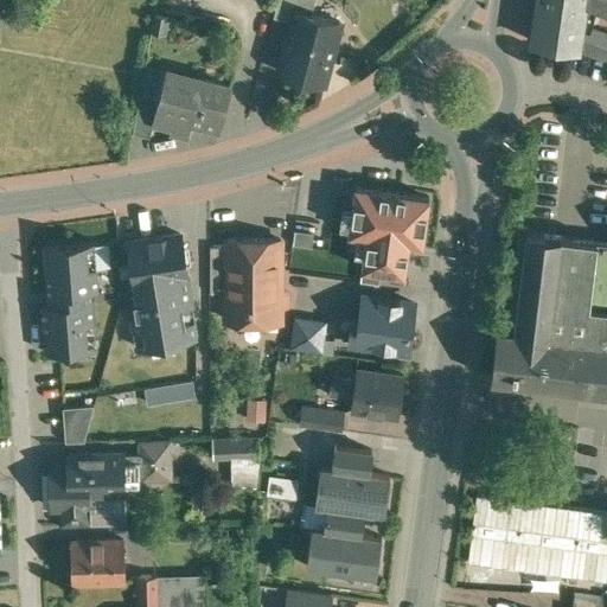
[(314,0),(278,0),(274,17),(293,21),(295,11),(311,14),(314,0)]
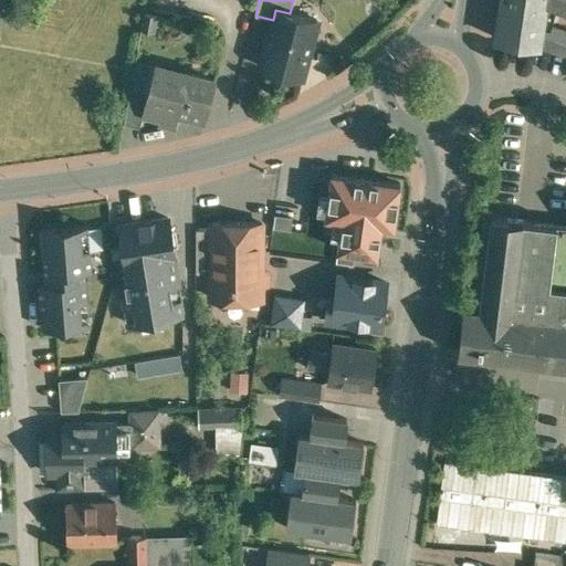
[(498,0),(493,35),(496,37),(496,40),(540,46),(546,1),(546,0),(498,0)]
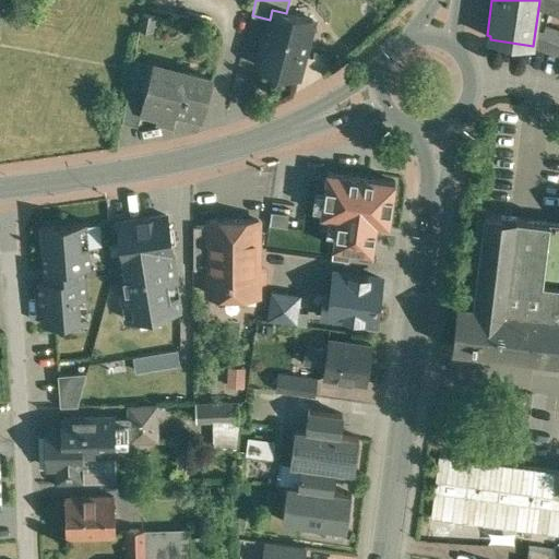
[(286,13),(272,10),(270,20),(258,67),(298,78),(313,21),(286,13)]
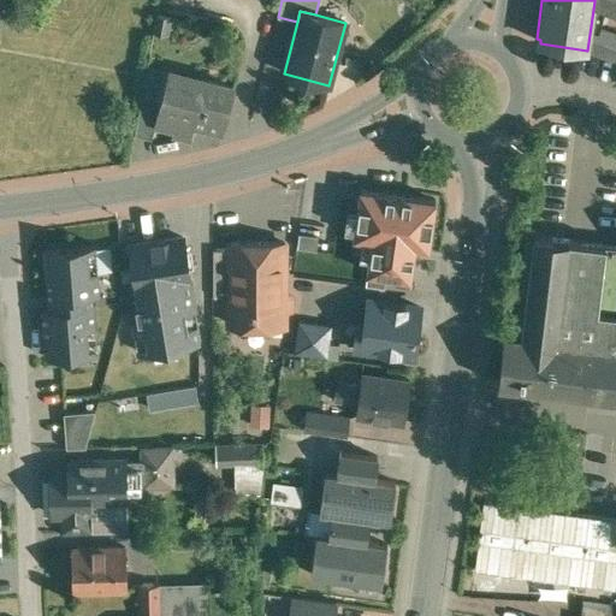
[(184,21),(171,18),(167,35),(182,37),(184,21)]
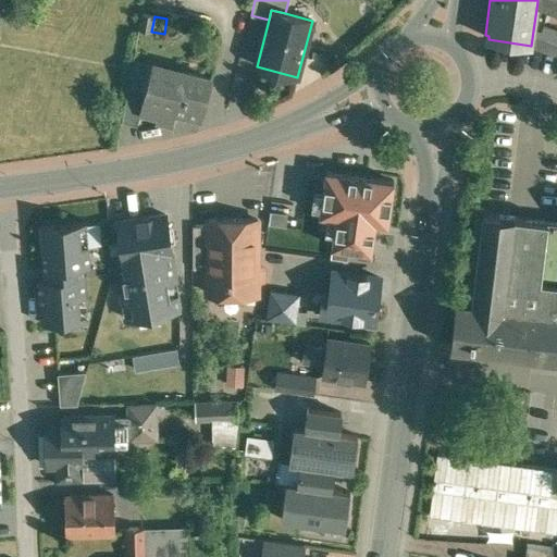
[(181,79),(151,72),(146,91),(140,113),(141,113),(172,121),(174,113),(201,120),(211,78),(183,72),(181,79)]
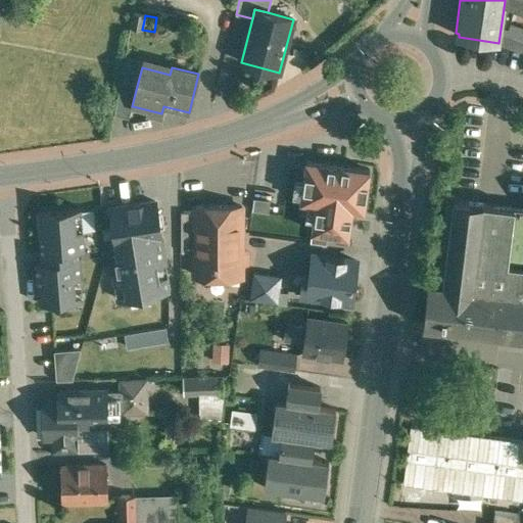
[(137,86),(121,82),(114,115),(129,120),(133,106),(132,106),(137,86)]
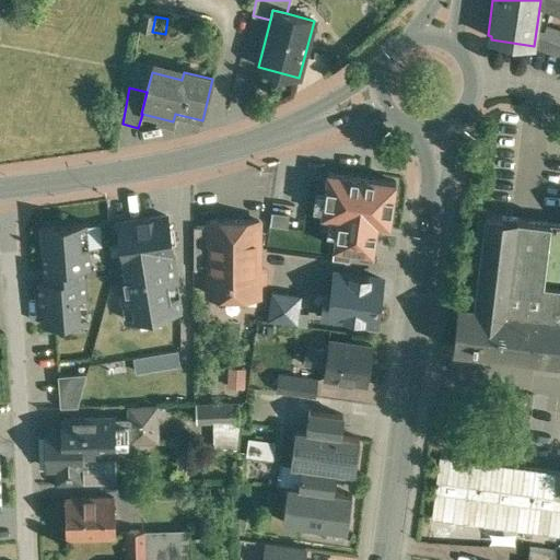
[(350,176),(312,171),(307,199),(347,206),(350,176)]
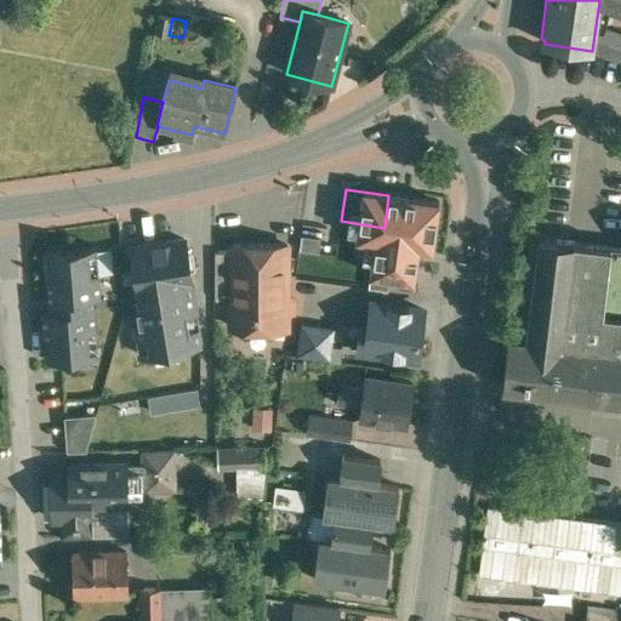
[(438,203),(388,195),(385,228),(382,240),(374,239),(374,241),(376,241),(371,273),(369,273),(369,274),(415,280),(419,248),(432,249),(438,203)]
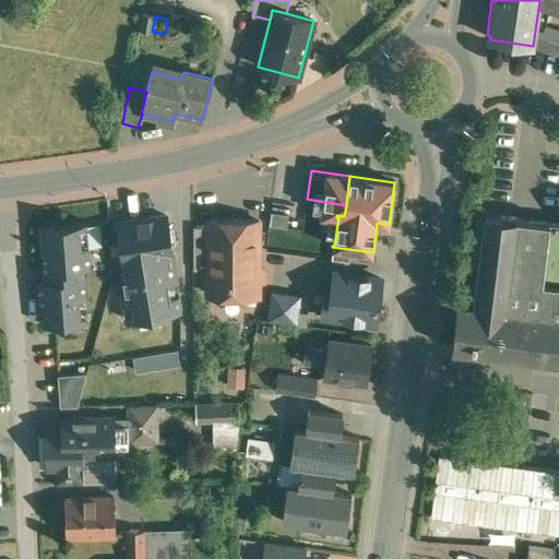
[(558,223),(485,214),(474,305),(458,304),(452,351),(558,363),(558,223)]
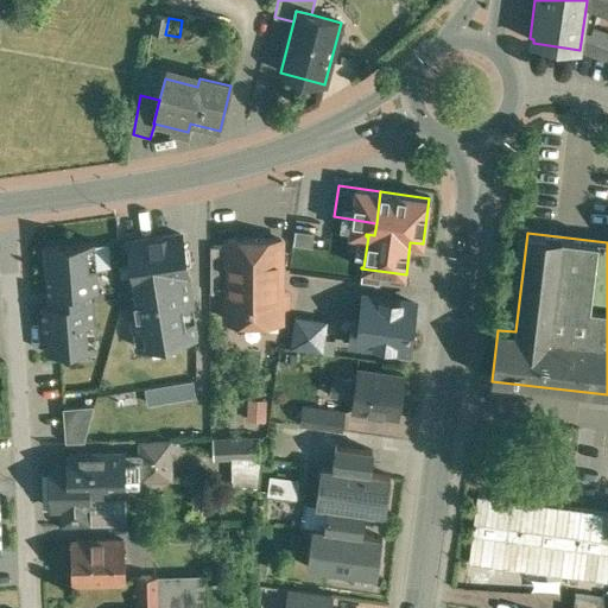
[(181,235),(128,244),(137,289),(158,285),(158,280),(188,276),(181,235)]
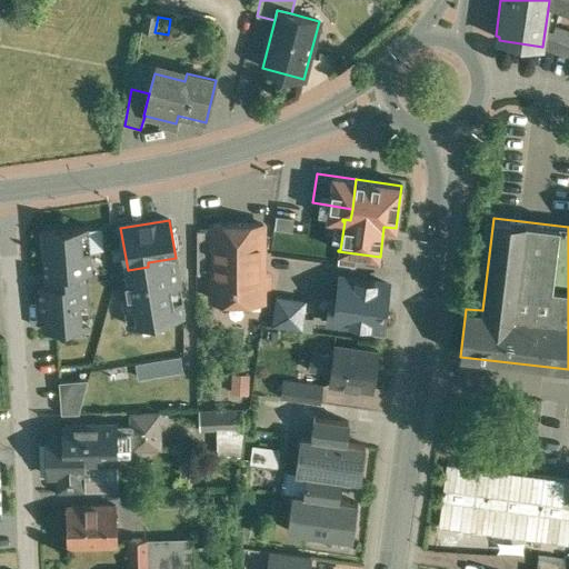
[(262,226),(212,225),(212,231),(212,276),(212,301),(226,301),(226,302),(230,307),(237,307),(241,302),(241,301),(262,301),(262,226)]
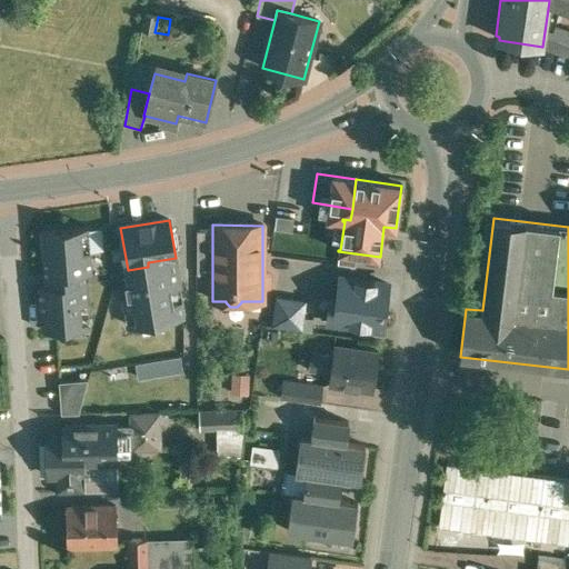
[(88,227),(41,230),(45,276),(51,275),(52,283),(39,285),(42,330),(90,327),(86,281),(85,272),(92,271),(88,227)]
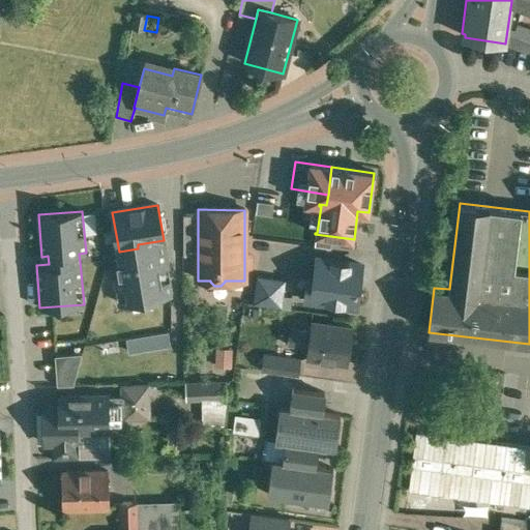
[(198,215),(183,215),(183,257),(198,257),(198,215)]
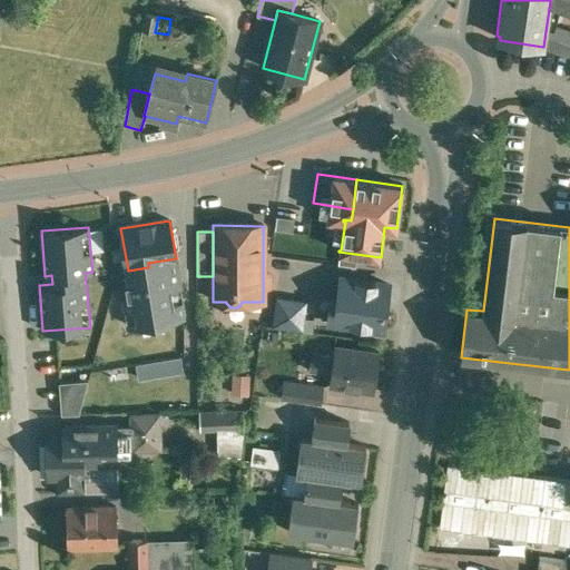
[(176,258),(148,263),(148,267),(128,271),(128,272),(134,271),(135,283),(126,285),(128,300),(124,301),(127,326),(184,316),(174,259),(176,258)]
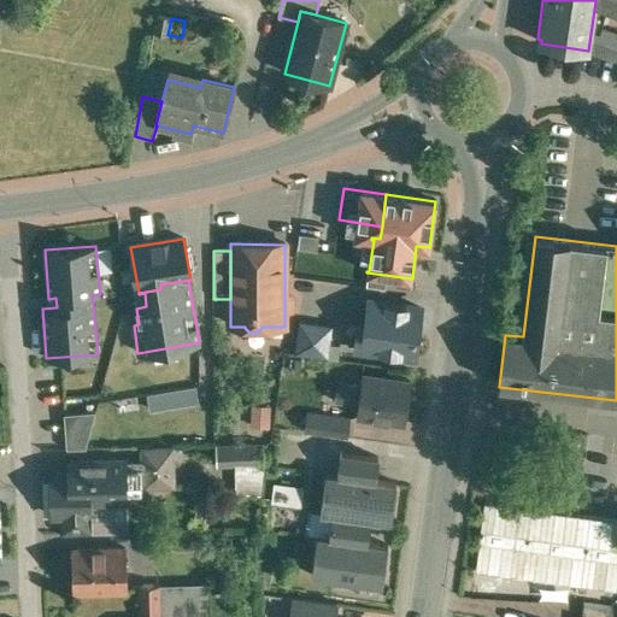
[(421,309),(370,301),(363,350),(413,357),(416,336),(417,336),(418,329),(417,329),(421,309)]
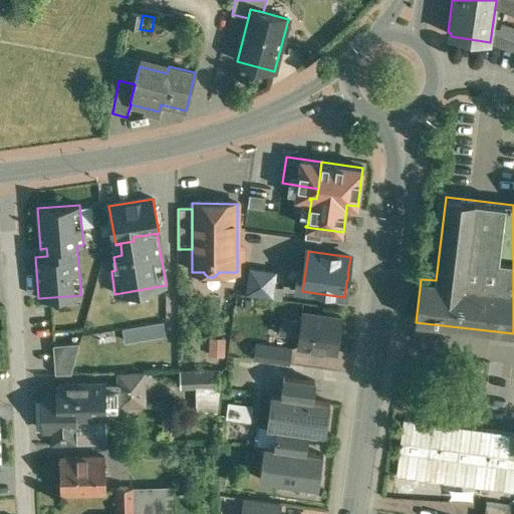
[(277,272),(249,268),(246,296),(273,300),(277,272)]
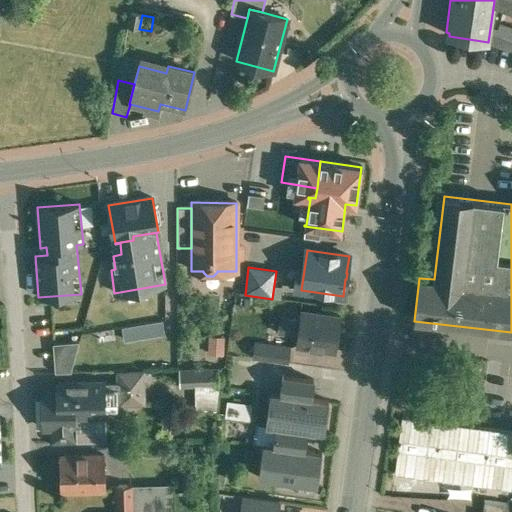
[(300,313),(275,309),(274,319),(279,320),(277,334),(297,337),(300,313)]
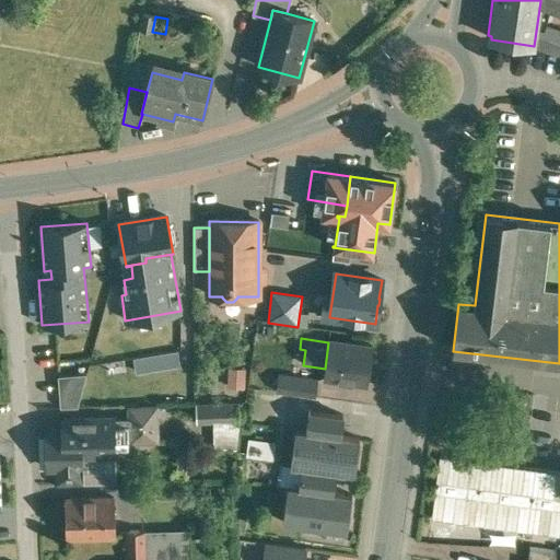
[(373,348),(329,341),(328,342),(325,369),(324,378),(368,385),(373,348)]
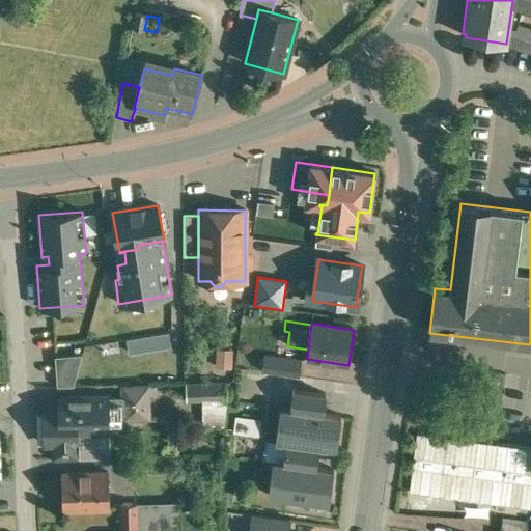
[(170,346),(168,333),(127,340),(129,354),(170,346)]
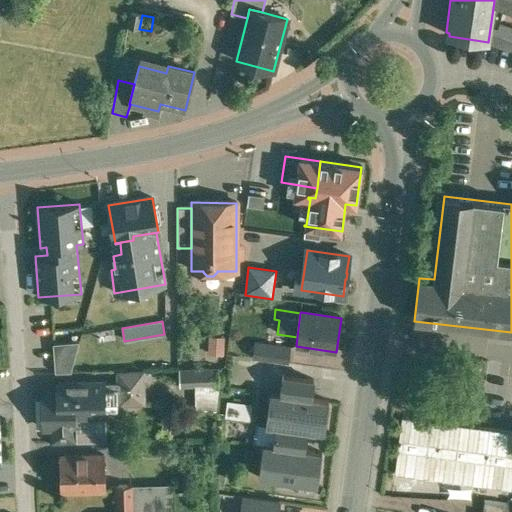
[(290,349),(255,344),(253,359),(288,364),(290,349)]
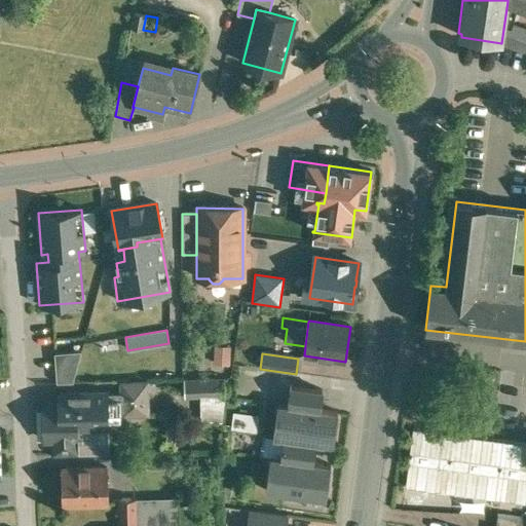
[(224,379),(184,380),(185,393),(225,391),(224,379)]
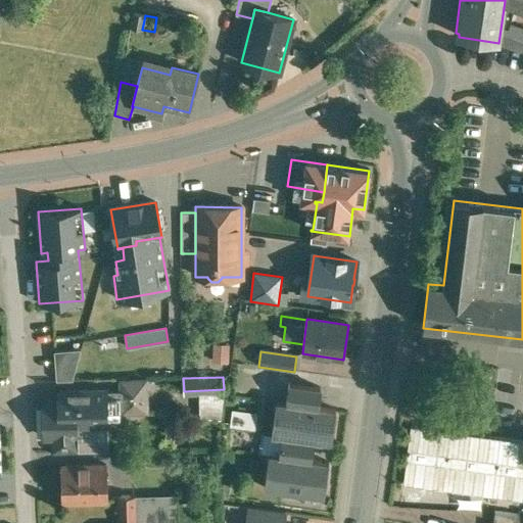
[(145,381),(122,382),(122,393),(123,413),(146,413),(145,381)]
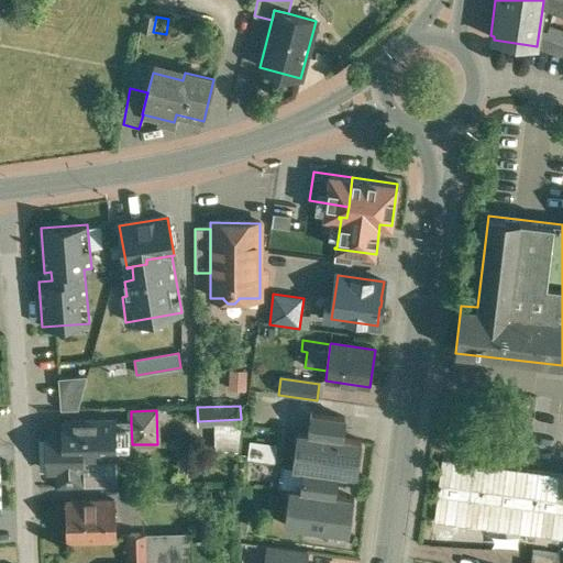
[(345,419),(311,415),(308,435),(297,433),(293,470),(302,472),(300,493),(289,490),(284,527),(349,536),(354,500),(335,497),(338,476),(356,478),(362,443),(343,440),(345,419)]
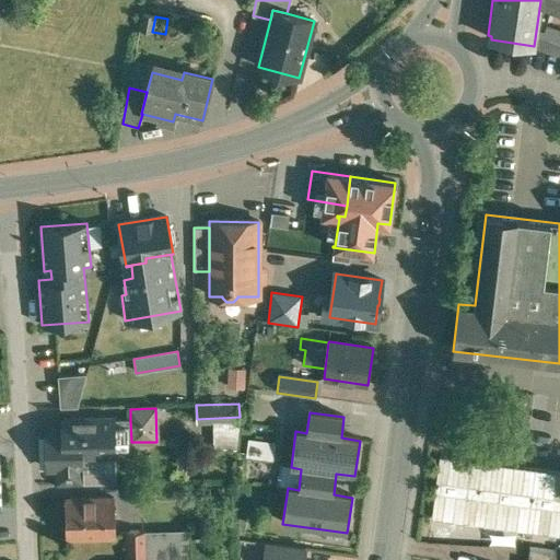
[(113,418),(65,419),(65,436),(65,457),(83,457),(115,456),(114,443),(131,442),(130,421),(113,422),(113,418)]
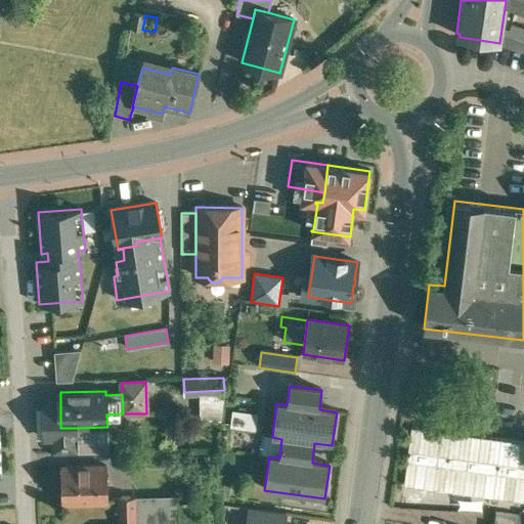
[(79,440),(78,428),(60,428),(60,408),(46,409),(47,440),(51,440),(79,440)]
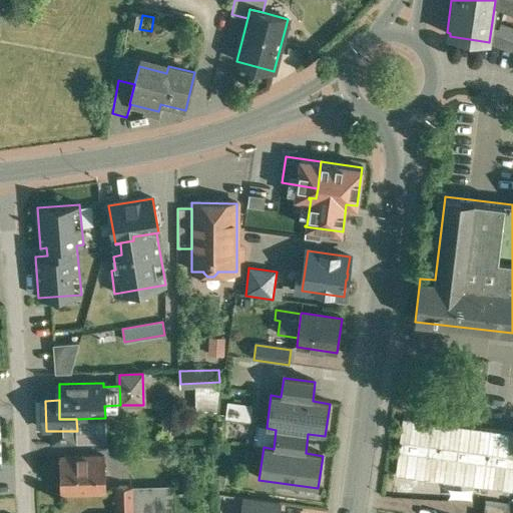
[(252,407),(227,403),(225,420),(250,424),(252,407)]
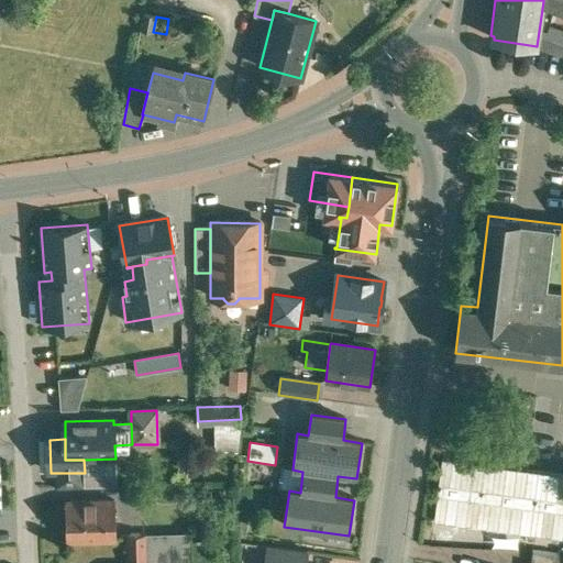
[(116,459),(84,460),(85,473),(85,487),(117,486),(116,459)]
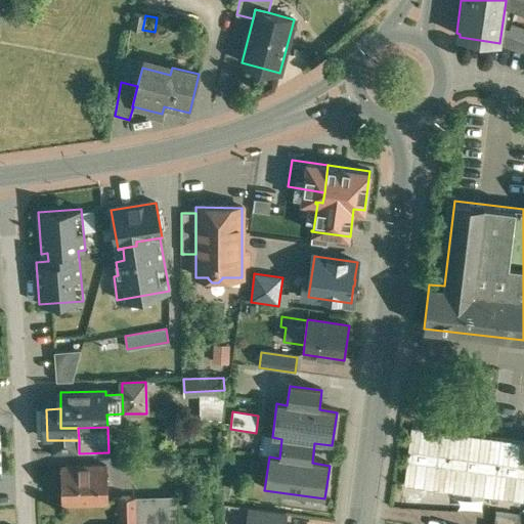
[(79,440),(51,440),(52,454),(79,453),(79,440)]
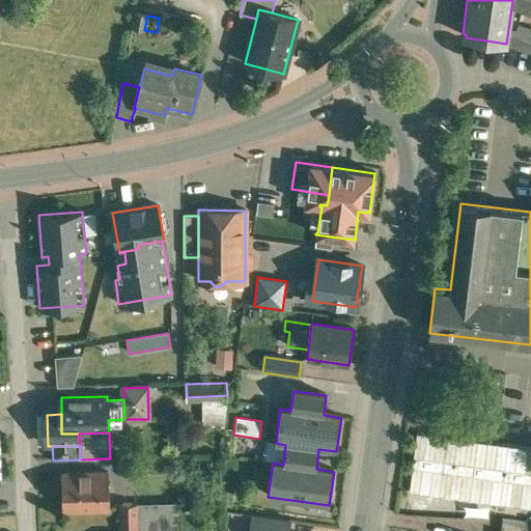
[(108,473),(62,474),(63,511),(109,510),(108,473)]
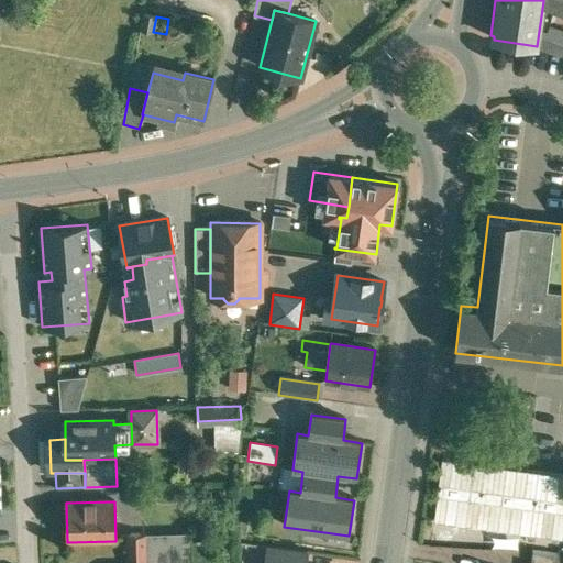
[(191,562),(190,532),(151,534),(152,562),(191,562)]
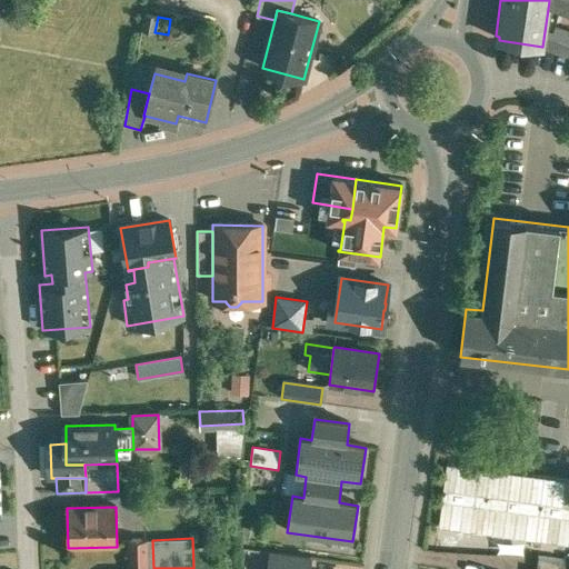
[(153,568),(152,540),(127,541),(127,568),(153,568)]
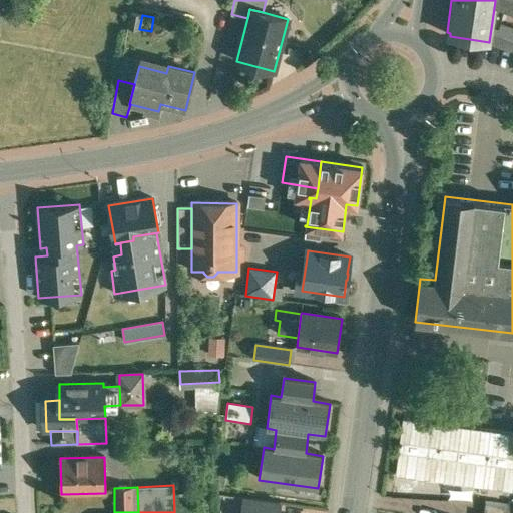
[(278,512),(280,504),(244,500),(241,512),(278,512)]
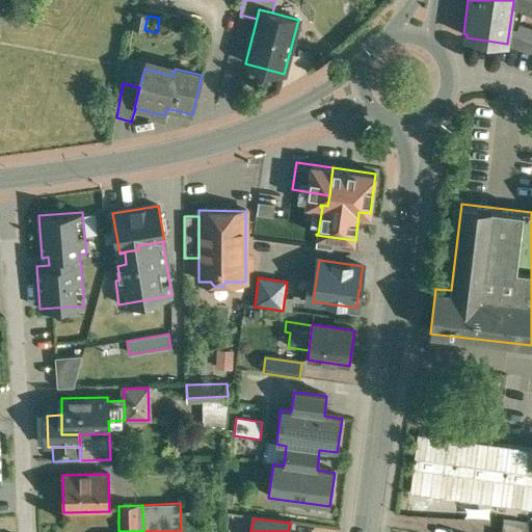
[(526,531),(527,525),(504,523),(502,531),(526,531)]
